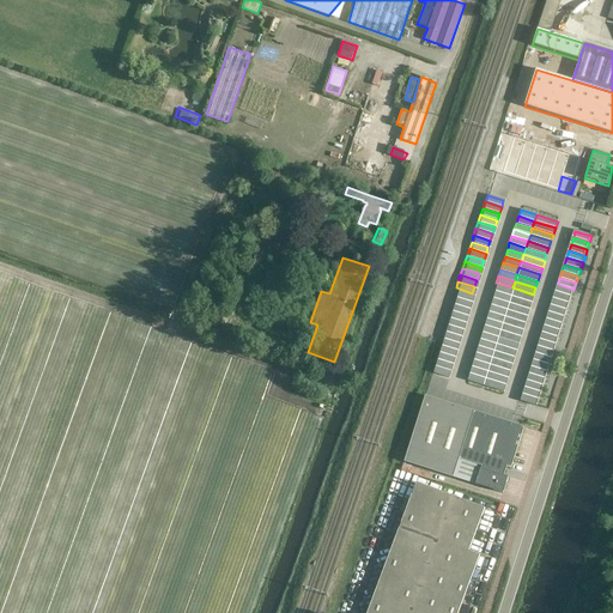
[(513,287),(496,283),(493,290),(510,295),(513,287)]
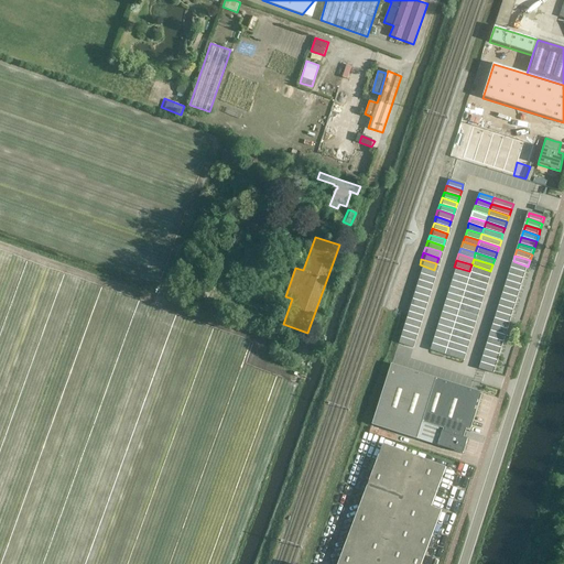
[(528,267),(513,261),(511,268),(525,272),(528,267)]
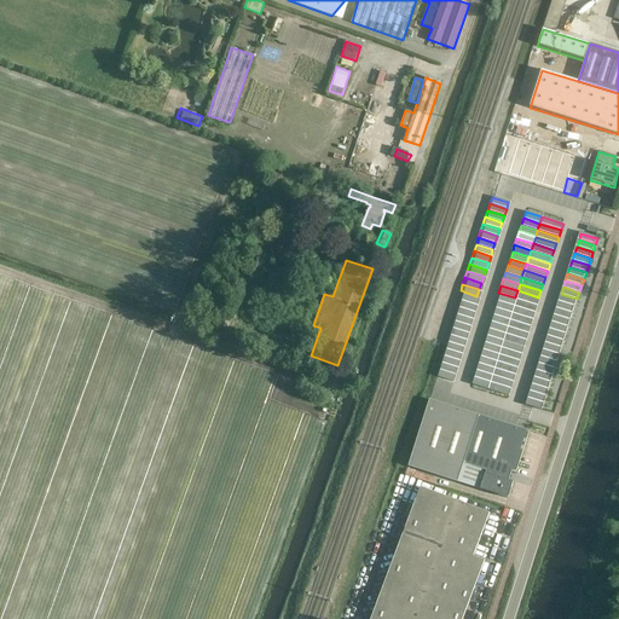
[(476,296),(461,290),(458,298),(475,304),(476,296)]
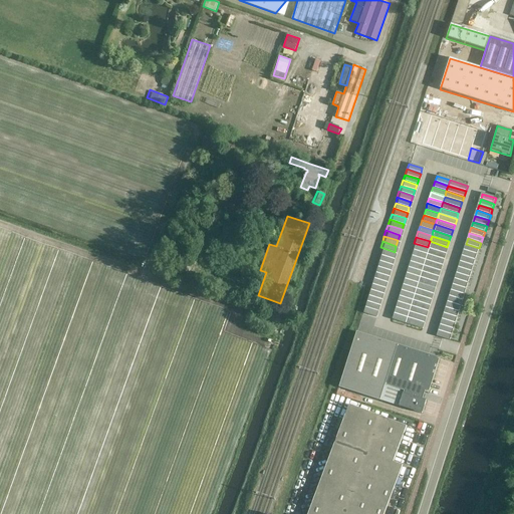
[(447,247),(430,241),(428,247),(445,253),(447,247)]
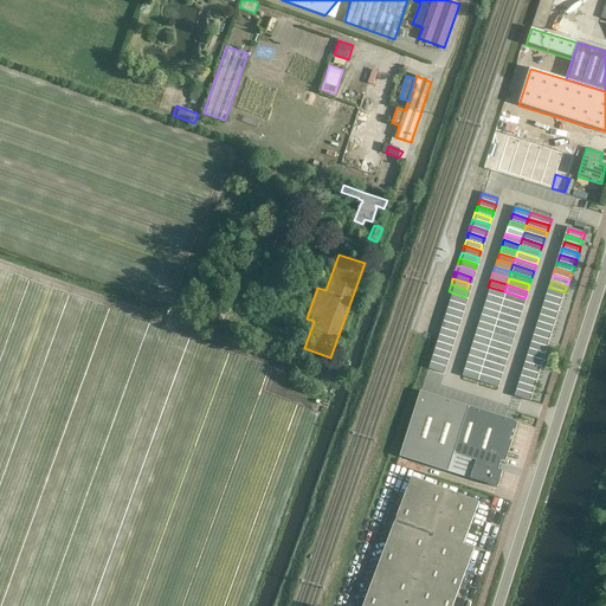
[(504,291),(488,287),(487,292),(502,297),(504,291)]
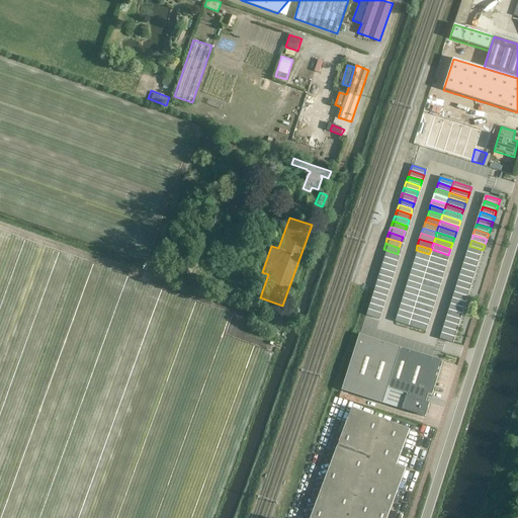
[(483,250),(469,246),(467,251),(482,256),(483,250)]
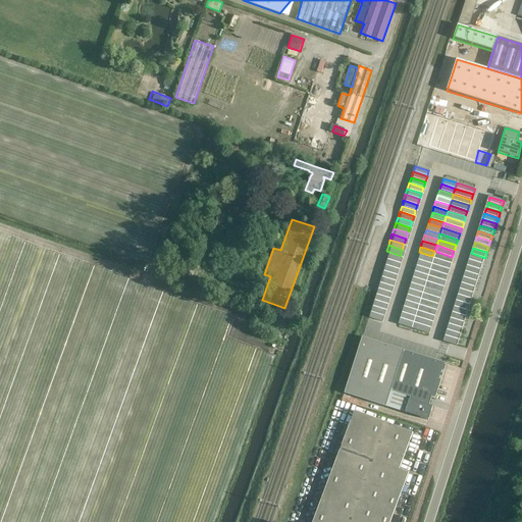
[(401,256),(386,251),(384,257),(399,261),(401,256)]
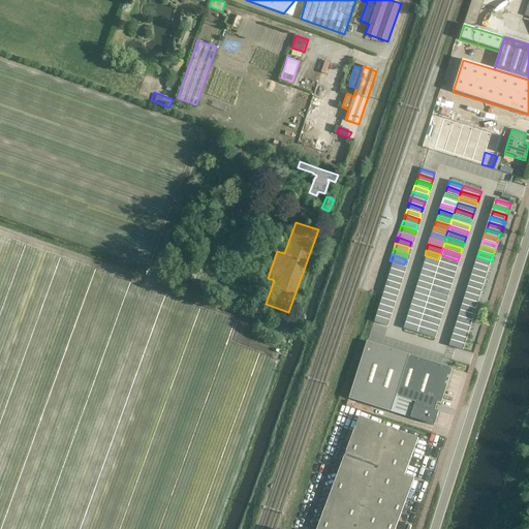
[(458,260),(440,254),(438,259),(457,266),(458,260)]
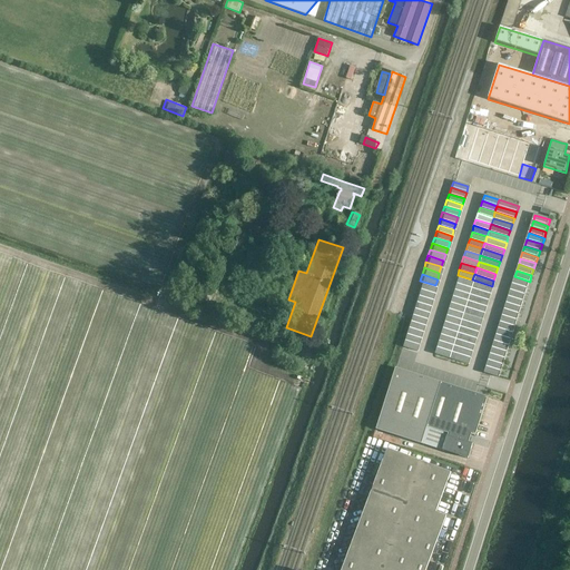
[(472,279),(458,275),(455,282),(470,286),(472,279)]
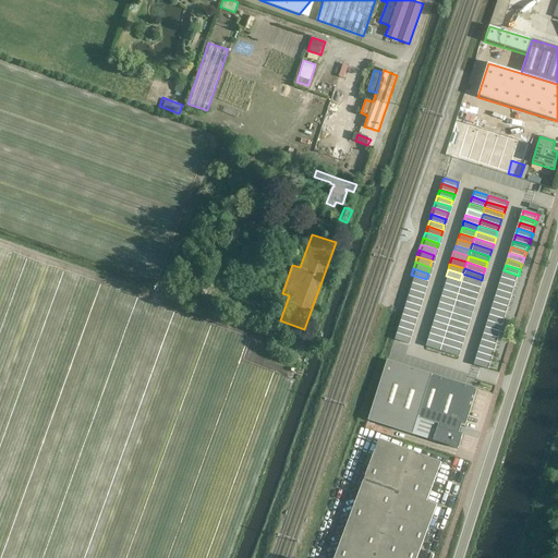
[(519,276),(504,270),(501,277),(517,281),(519,276)]
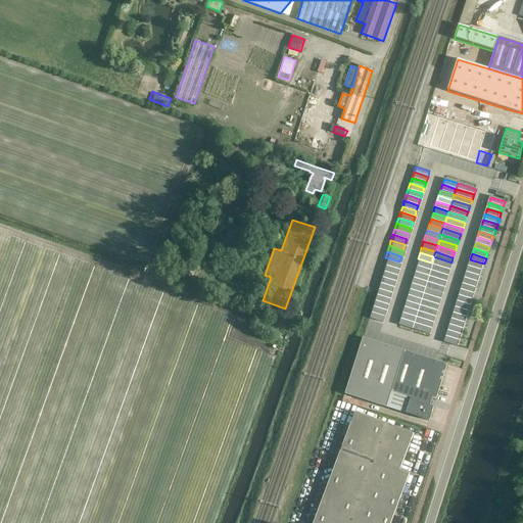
[(452,263),(433,256),(431,263),(449,269),(452,263)]
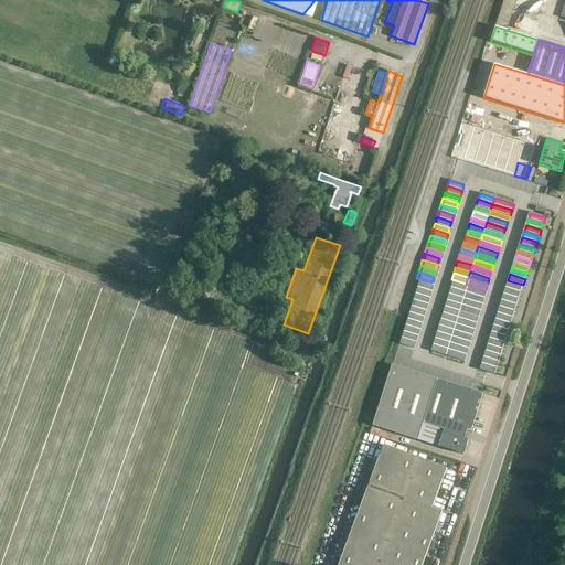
[(432,283),(416,278),(414,284),(429,289),(432,283)]
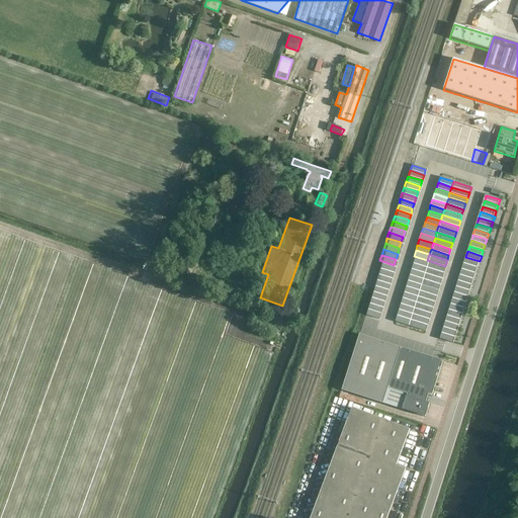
[(427,260),(414,256),(412,261),(425,266),(427,260)]
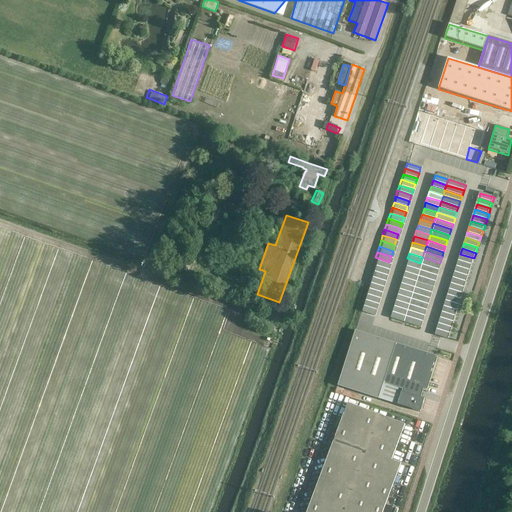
[(474,258),(460,254),(458,259),(472,264),(474,258)]
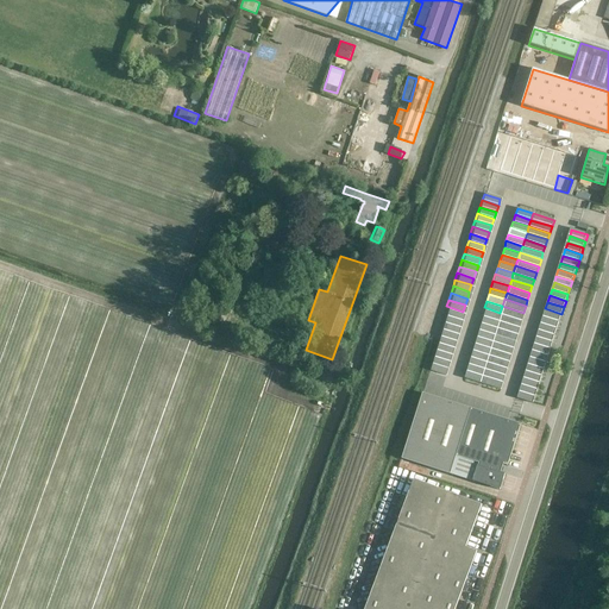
[(463,312),(446,306),(444,313),(460,318),(463,312)]
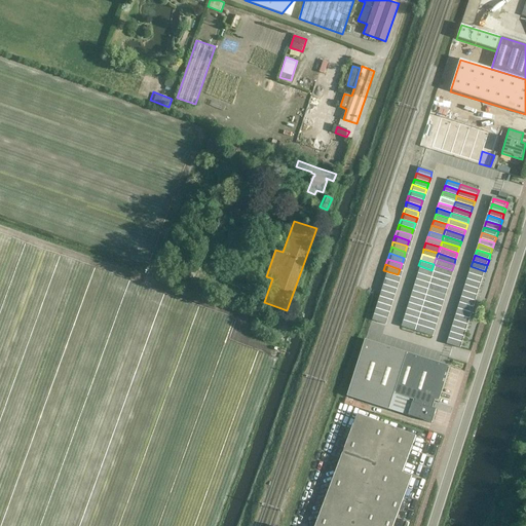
[(452,270),(434,264),(431,270),(450,275),(452,270)]
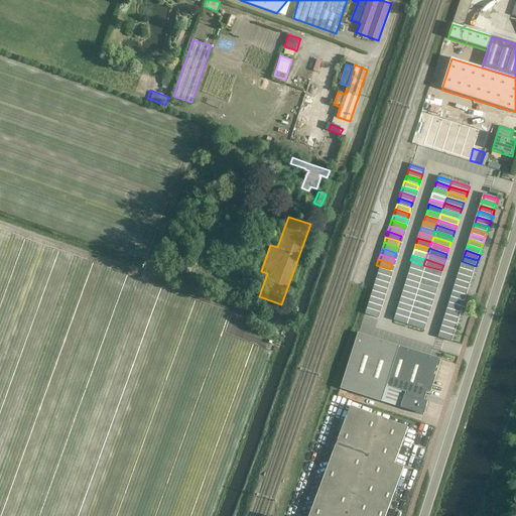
[(423,265),(410,260),(408,266),(422,270),(423,265)]
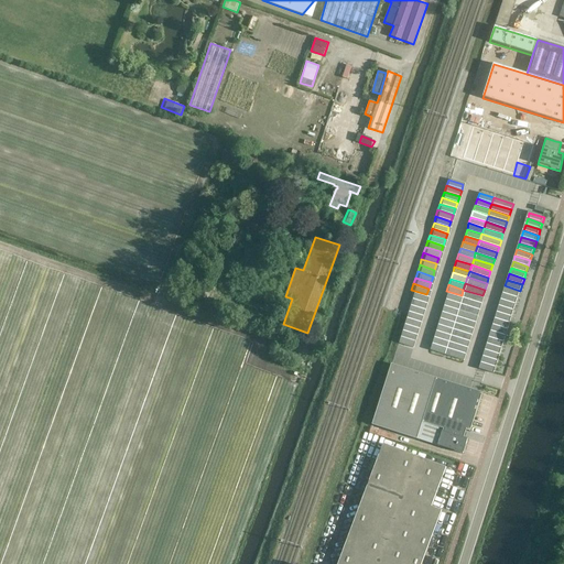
[(520,291),(505,285),(502,292),(518,296),(520,291)]
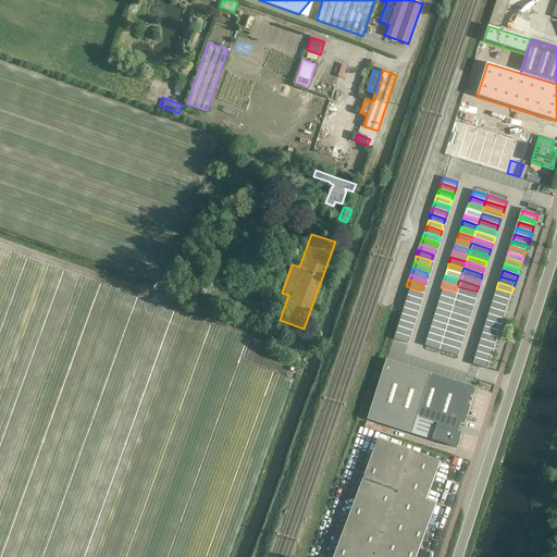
[(421,291),(406,286),(404,292),(419,297),(421,291)]
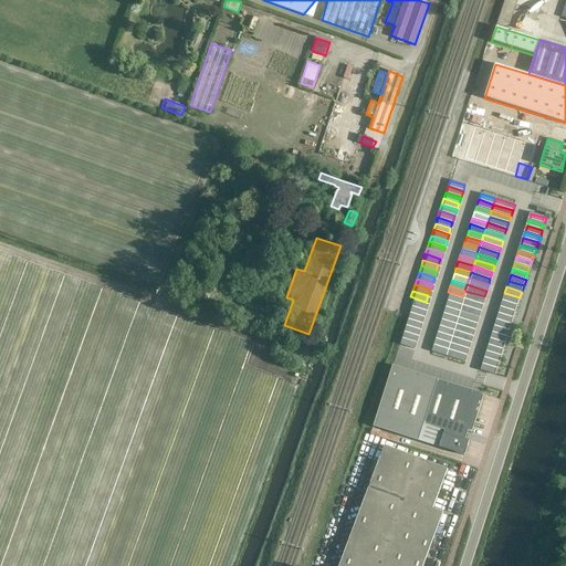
[(484,296),(464,291),(463,296),(482,303),(484,296)]
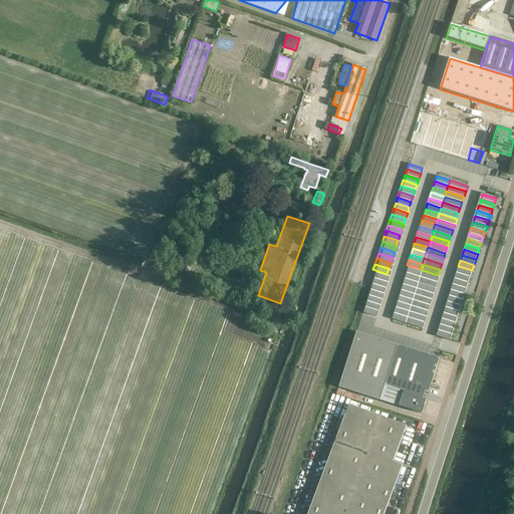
[(421,269),(407,265),(405,270),(419,275),(421,269)]
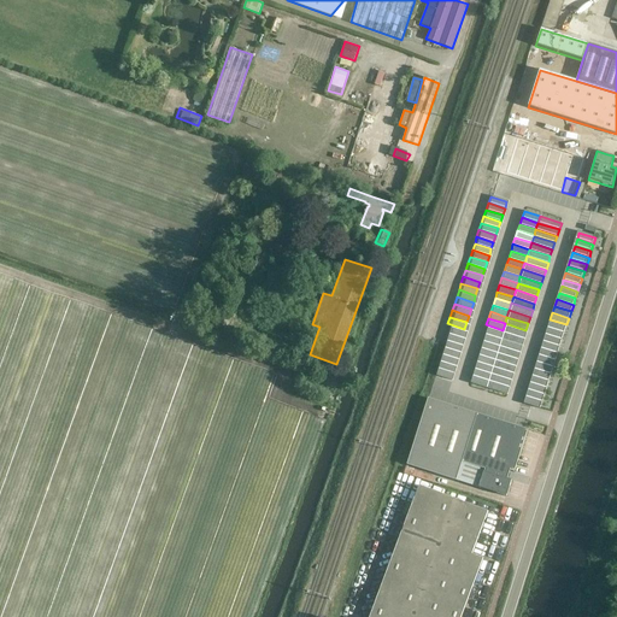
[(566,324),(550,319),(547,325),(564,331),(566,324)]
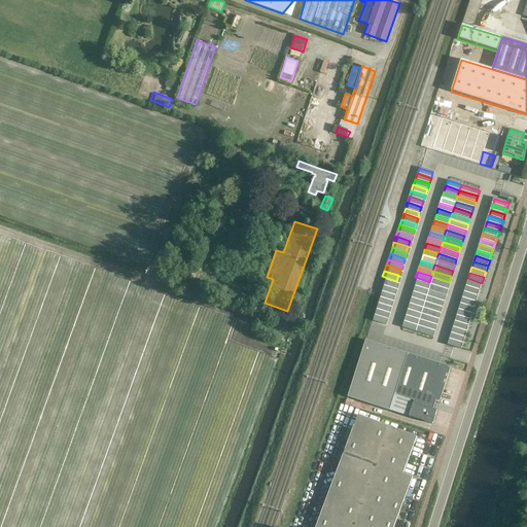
[(396,281),(382,276),(381,282),(394,286),(396,281)]
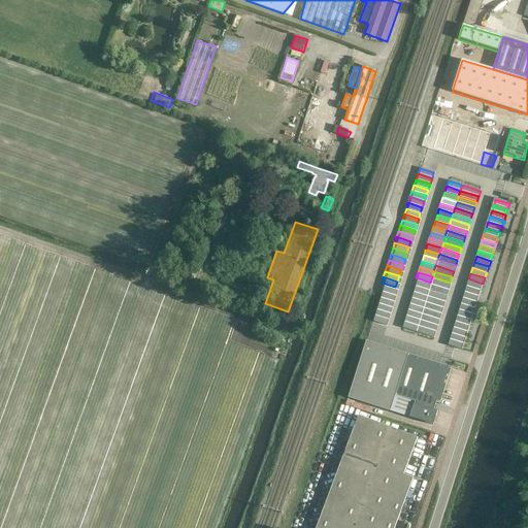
[(450,283),(432,276),(430,283),(448,288),(450,283)]
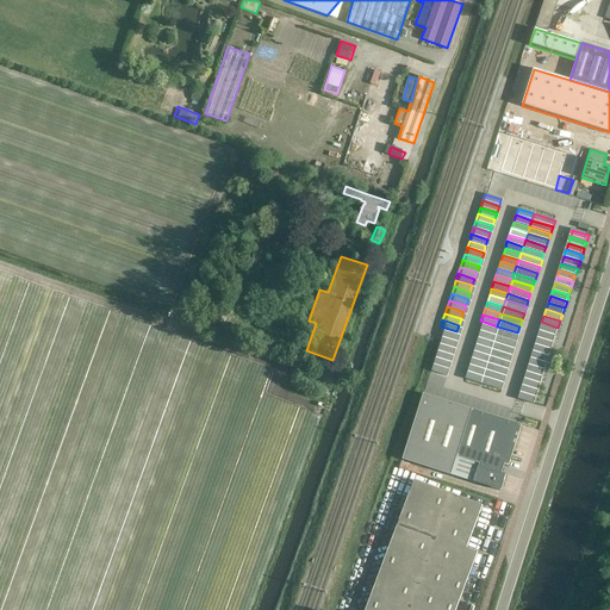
[(497,327),(480,321),(478,328),(495,332),(497,327)]
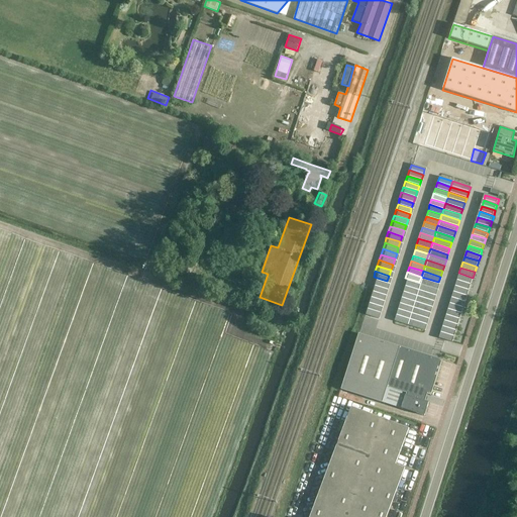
[(473,278),(458,273),(457,279),(471,283),(473,278)]
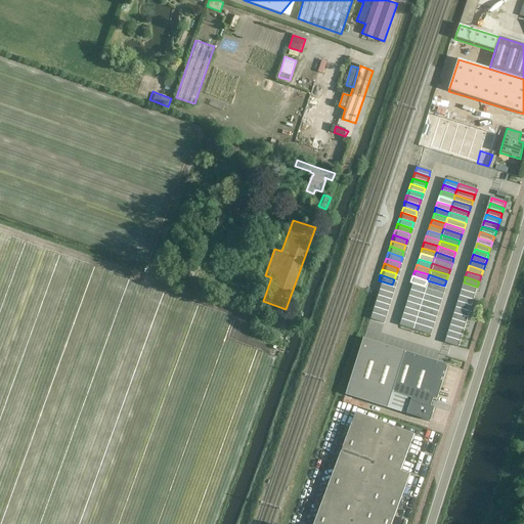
[(392,285),(379,280),(377,287),(390,291),(392,285)]
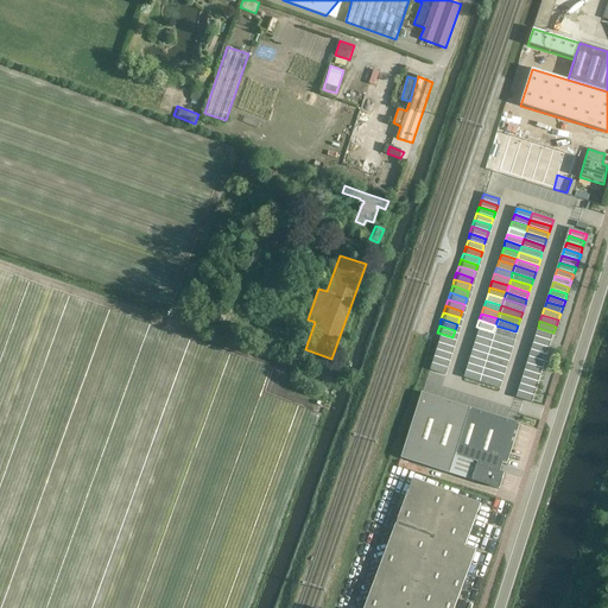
[(515,331),(495,325),(493,331),(513,339),(515,331)]
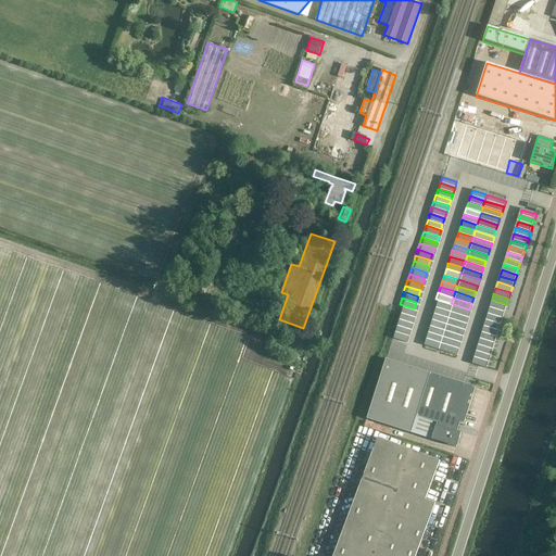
[(451,303),(436,299),(434,304),(449,310),(451,303)]
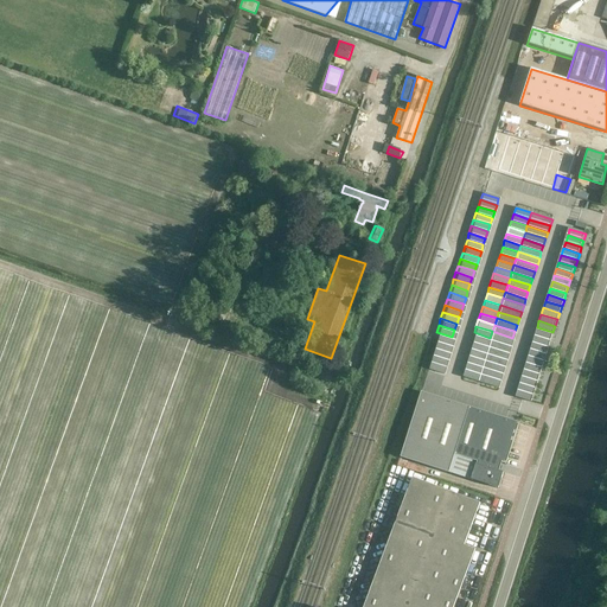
[(553,332),(537,327),(535,334),(550,339),(553,332)]
